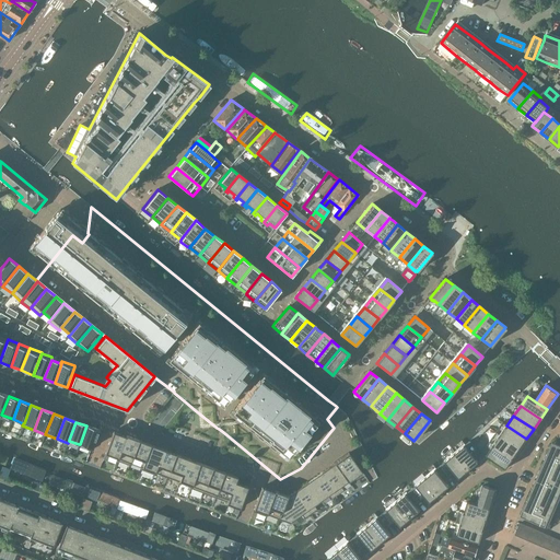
[(506,426),(503,422),(496,432),(520,450),(526,439),(506,426)]
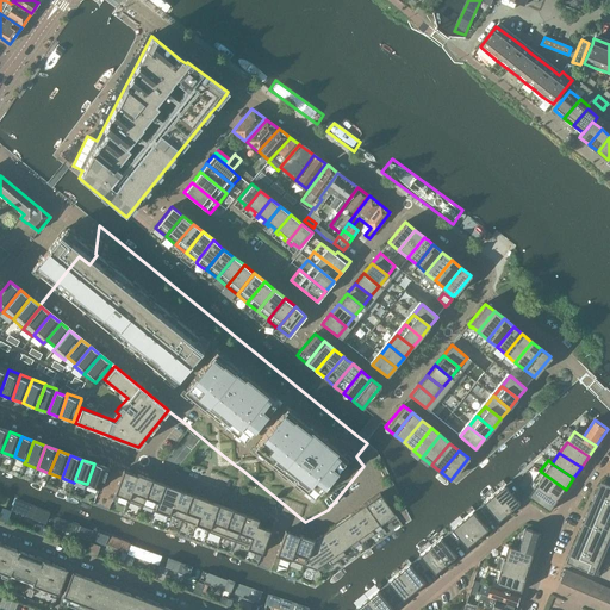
[(107,468),(94,464),(87,484),(86,484),(85,486),(99,491),(107,468)]
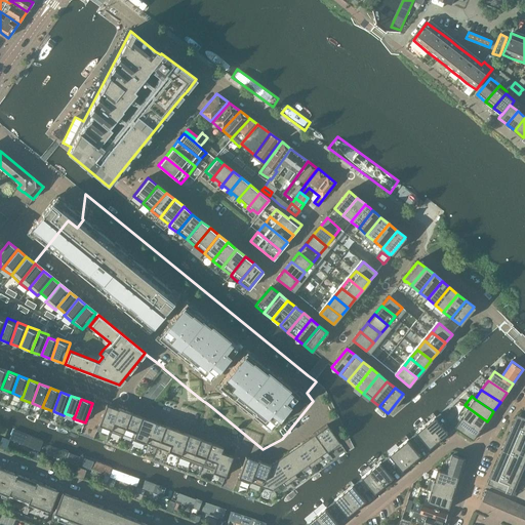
[(118,409),(107,404),(96,431),(101,433),(103,427),(110,430),(111,430),(119,408),(118,408),(118,409)]
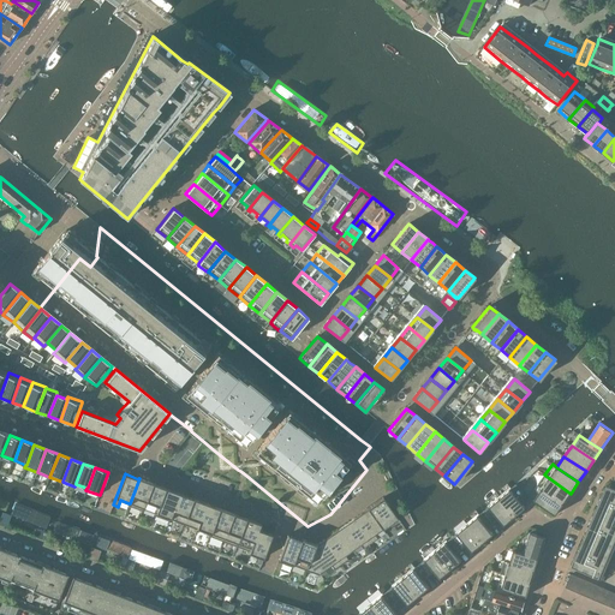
[(571,494),(544,475),(537,485),(563,505),(571,494)]
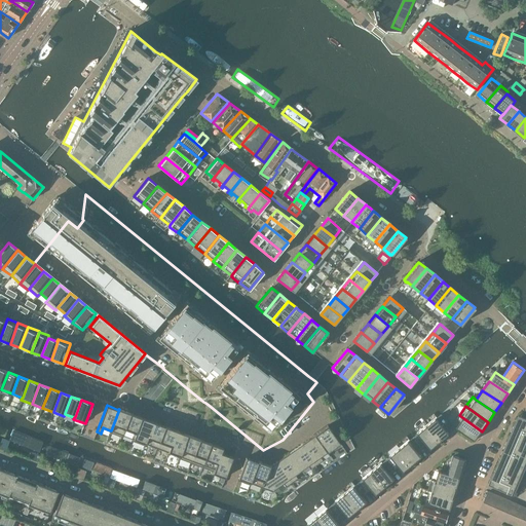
[(130,413),(119,409),(111,430),(110,430),(110,433),(122,438),(122,436),(122,435),(130,413)]
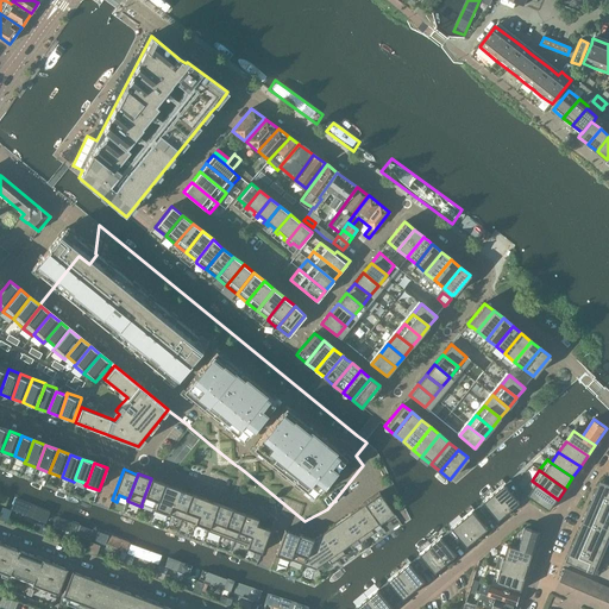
[(164,483),(151,478),(142,503),(142,504),(155,508),(155,509),(164,483)]
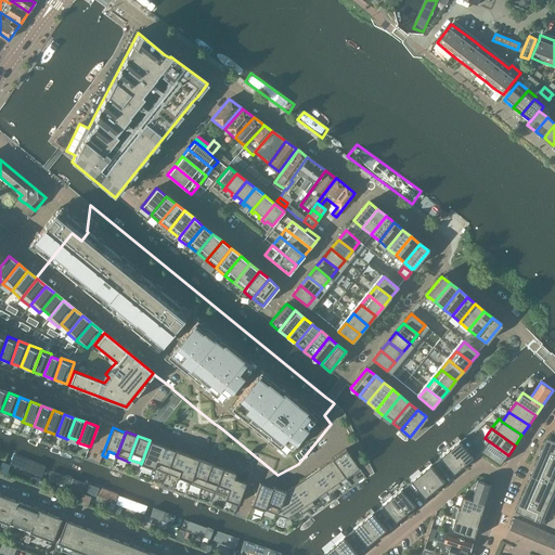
[(475,448),(466,437),(451,449),(465,466),(475,457),(469,452),(475,448)]
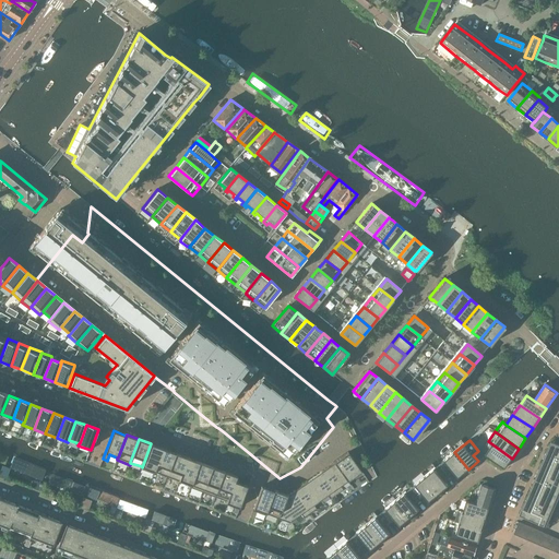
[(512,459),(488,441),(482,451),(506,468),(512,459)]
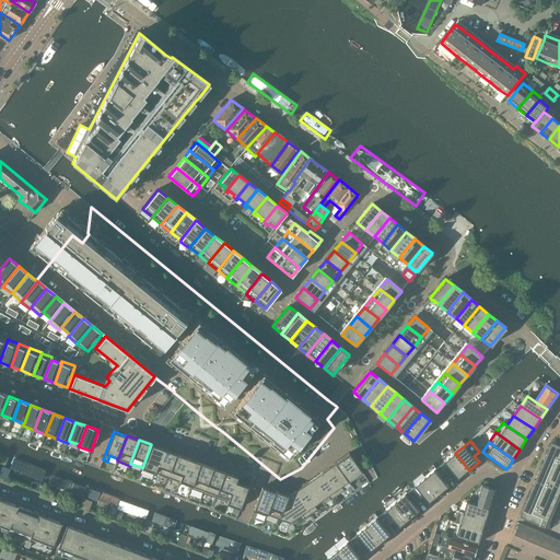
[(163,450),(151,444),(142,468),(142,467),(141,470),(154,475),(155,473),(163,450)]
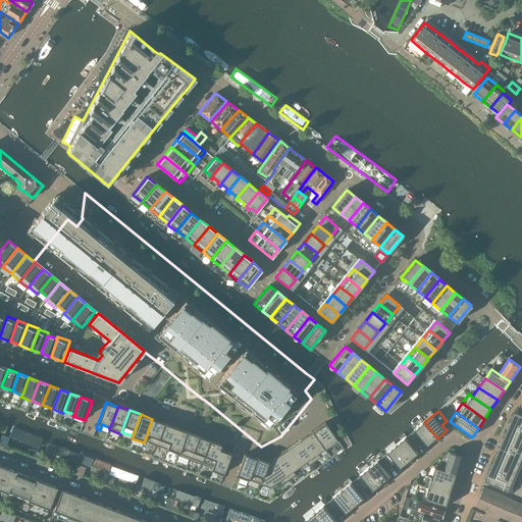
[(494,471),(489,482),(509,490),(521,459),(521,418),(518,416),(500,459),(499,459),(492,470),(494,471)]
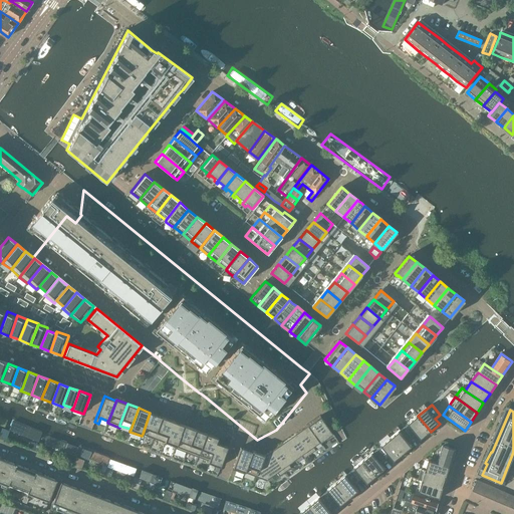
[(162,417),(150,413),(143,434),(154,438),(162,417)]
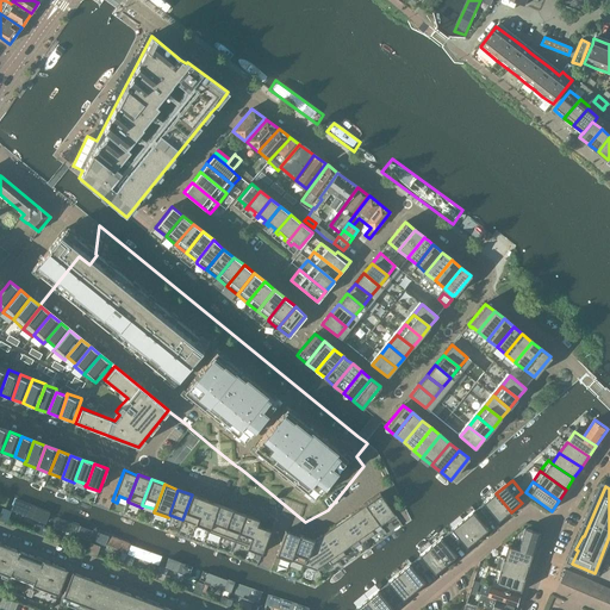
[(394,515),(380,493),(374,498),(365,504),(365,505),(379,526),(394,515)]
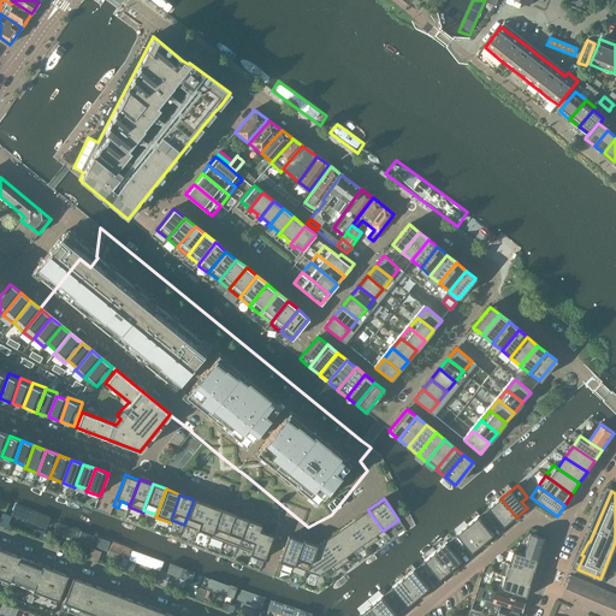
[(501,498),(485,511),(495,525),(501,520),(505,526),(516,517),(501,498)]
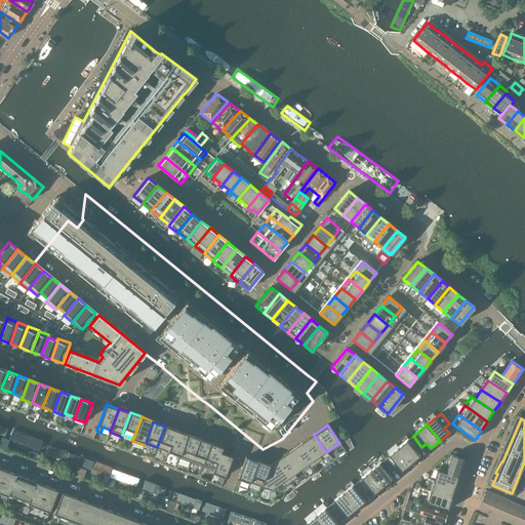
[(168,451),(176,430),(165,426),(157,447),(168,451)]
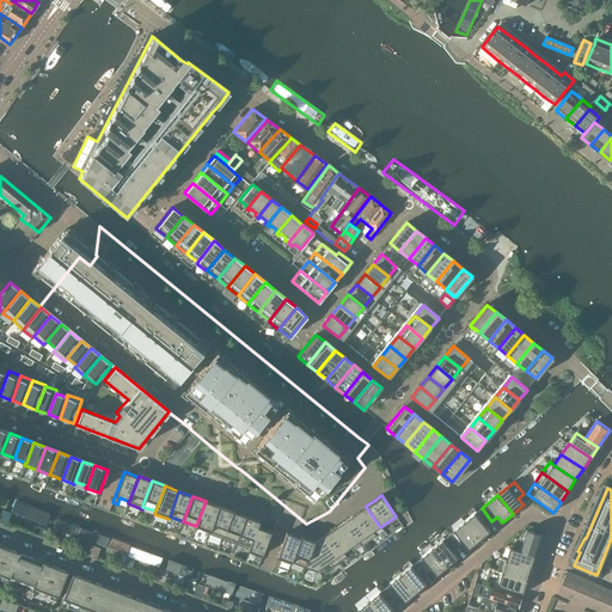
[(51,514),(16,501),(11,510),(47,525),(51,514)]
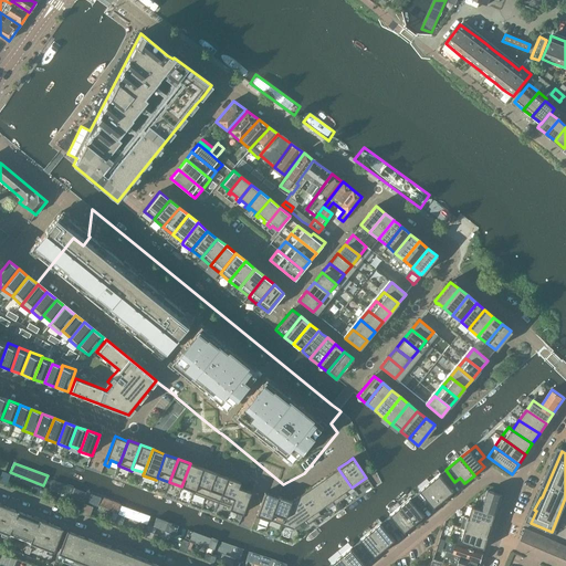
[(190,463),(181,486),(194,491),(202,468),(190,463)]
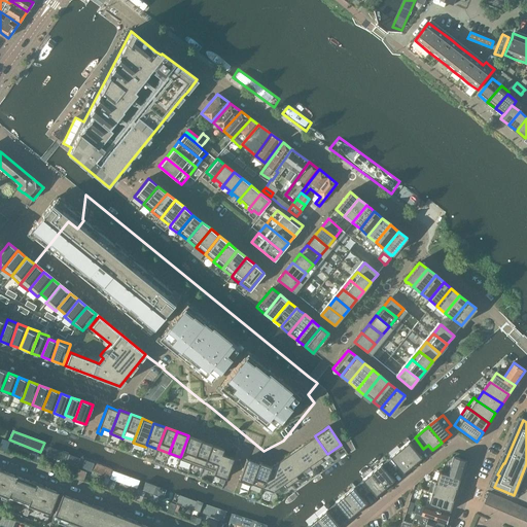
[(200,440),(188,435),(180,457),(179,460),(191,464),(200,440)]
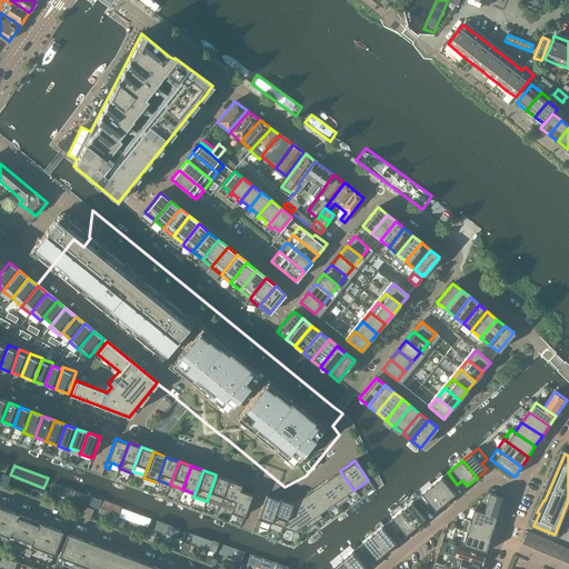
[(353,490),(340,471),(327,480),(340,499),(343,503),(349,499),(347,495),(353,490)]
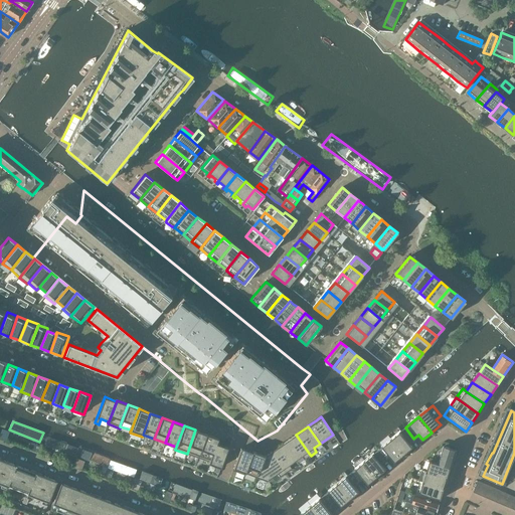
[(405,427),(391,439),(404,455),(413,448),(409,442),(413,439),(405,427)]
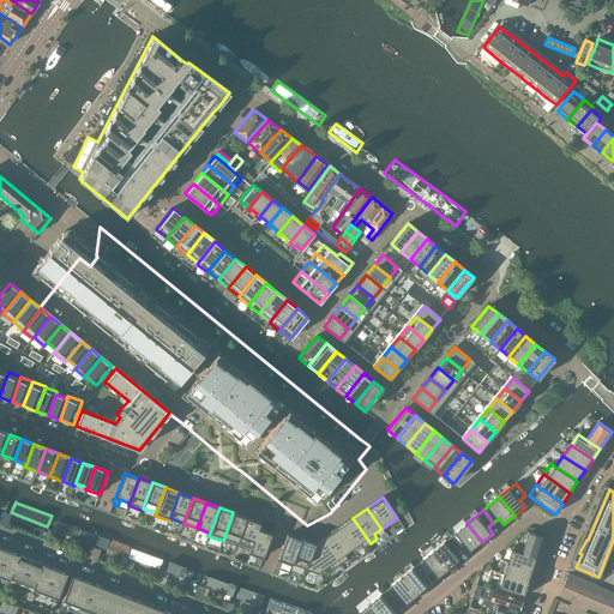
[(247,517),(234,512),(233,512),(223,541),(236,546),(247,518),(247,517)]
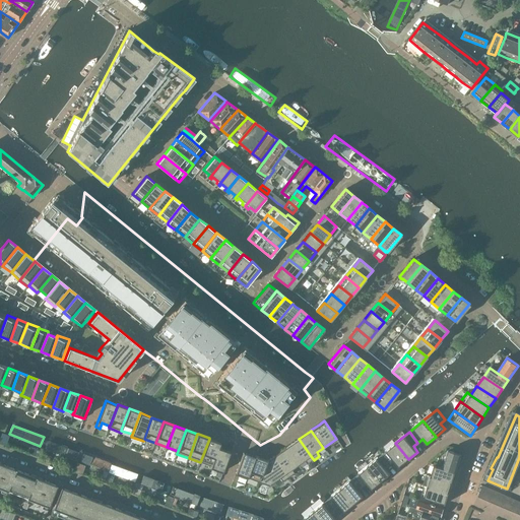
[(219,448),(220,443),(209,439),(200,462),(211,466),(218,447),(219,448)]
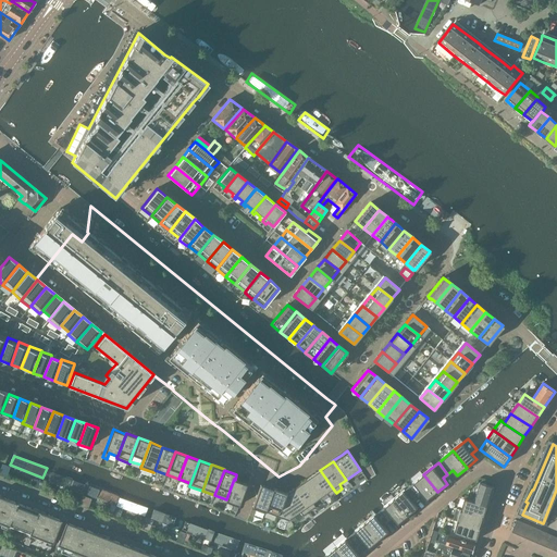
[(333,489),(320,470),(307,480),(320,498),(326,493),(330,497),(336,493),(333,489)]
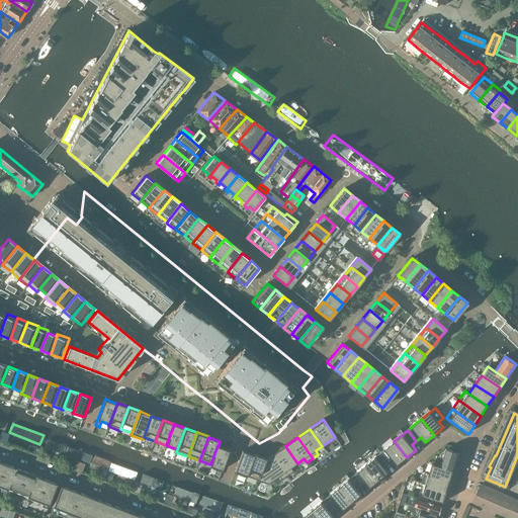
[(80,450),(48,439),(45,447),(76,459),(80,450)]
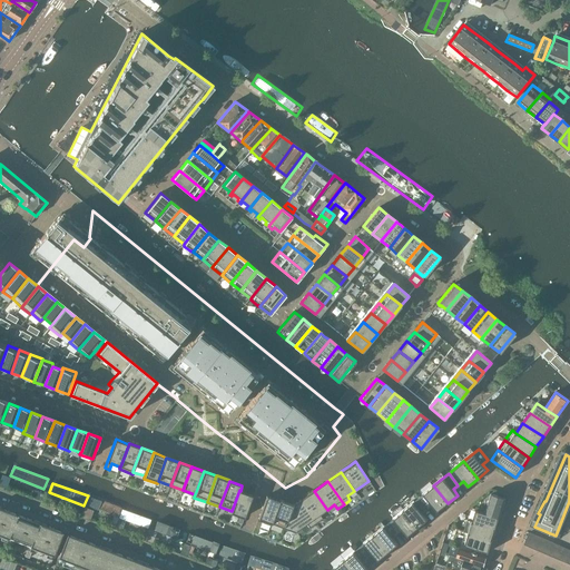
[(433,485),(419,499),(429,510),(433,505),(438,511),(448,503),(433,485)]
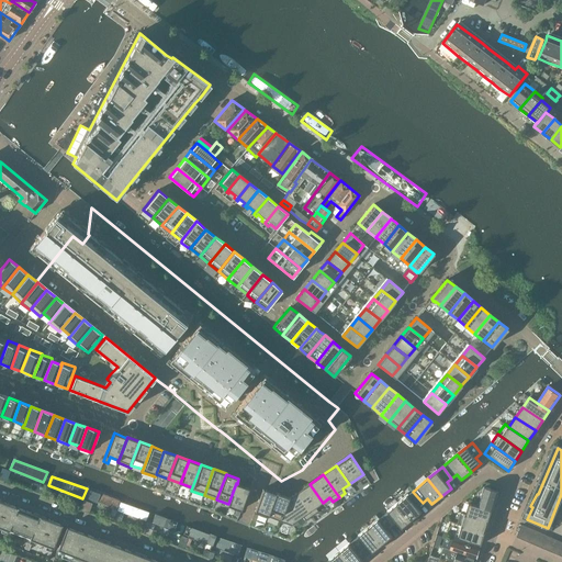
[(238,517),(249,489),(237,484),(236,483),(228,504),(227,506),(236,509),(234,515),(238,517)]
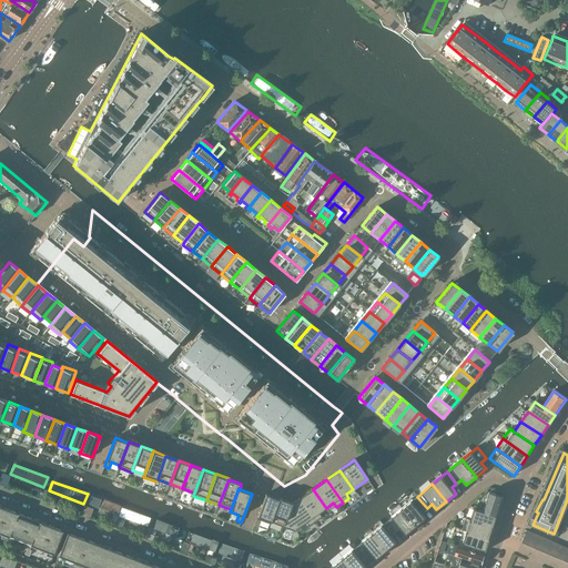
[(313,489),(298,498),(312,517),(315,521),(322,517),(318,513),(326,508),(313,489)]
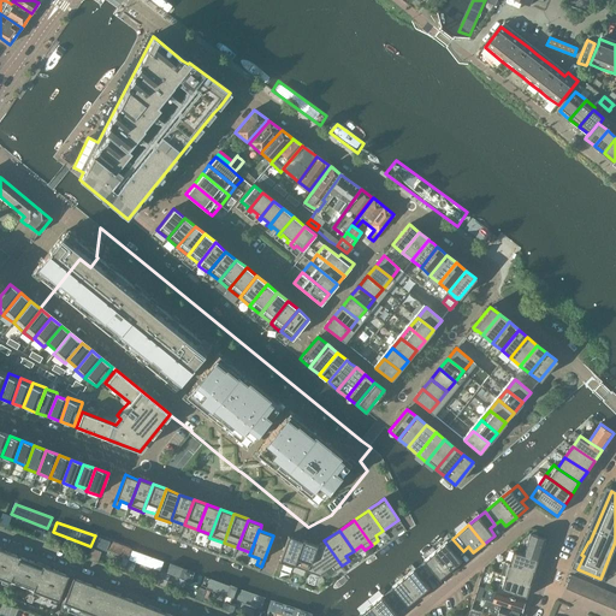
[(531,534),(525,554),(540,558),(546,539),(531,534)]
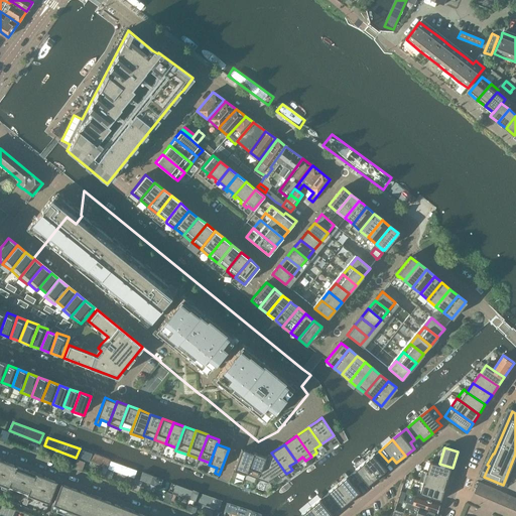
[(111,460),(82,448),(79,457),(107,468),(111,460)]
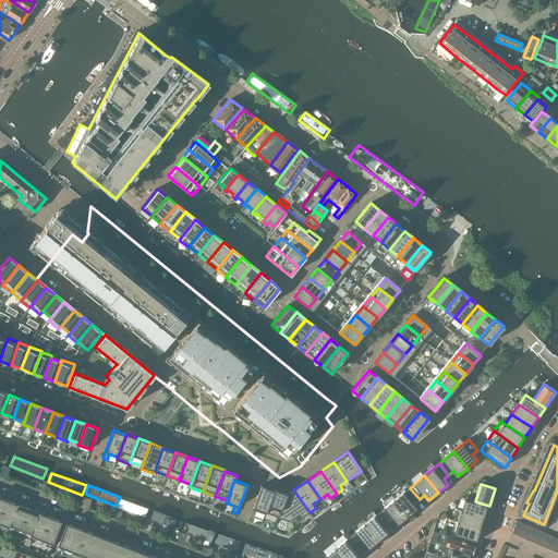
[(274,490),(261,486),(253,508),(250,516),(254,518),(256,511),(265,516),(266,512),(275,489),(274,489),(274,490)]
